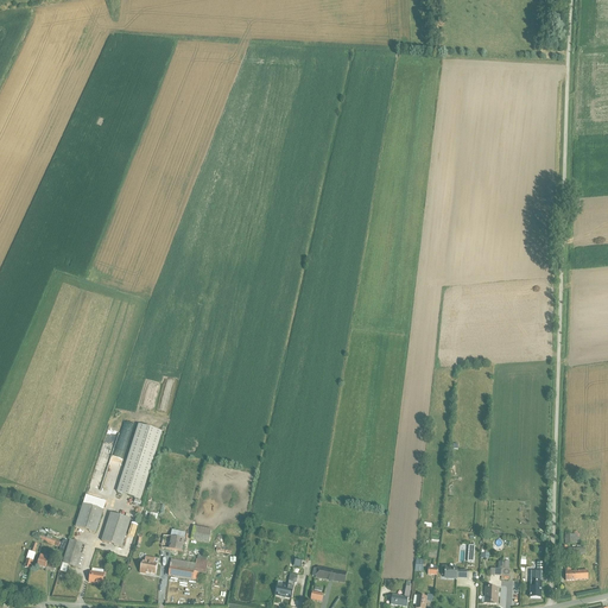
[(139,425),(118,493),(140,500),(163,432),(139,425)]
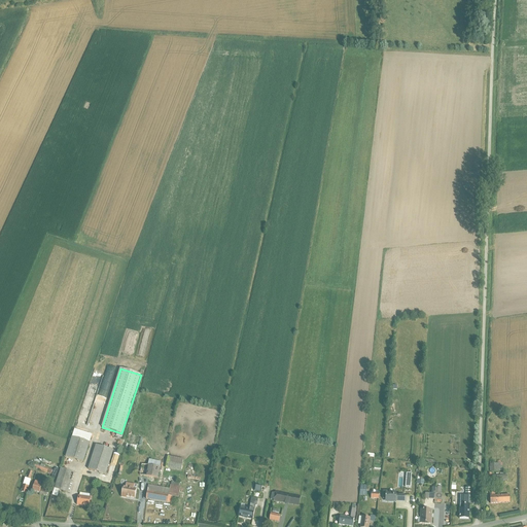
[(72,437),(66,457),(83,462),(92,435),(92,434),(74,429),(72,437)]
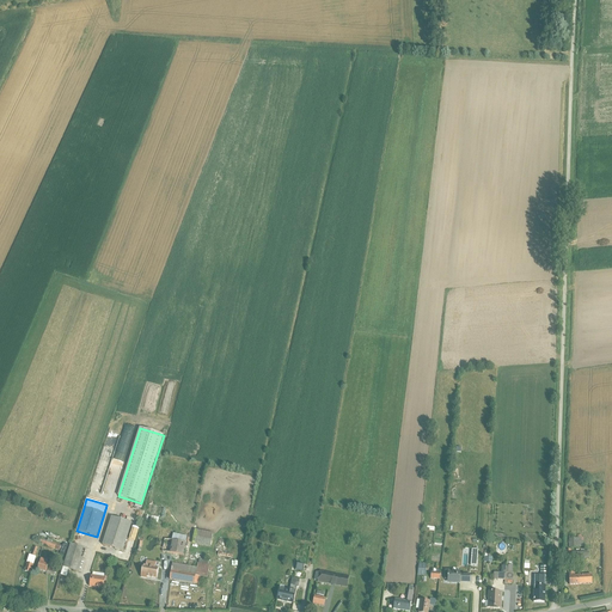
[(111,516),(102,545),(123,551),(132,524),(111,516)]
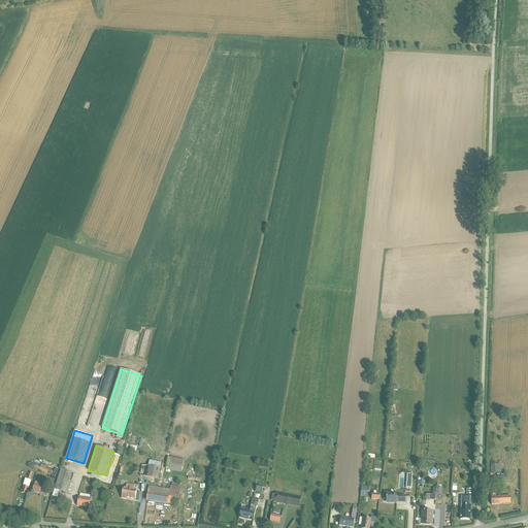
[(168,457),(165,469),(182,472),(184,460),(168,457)]
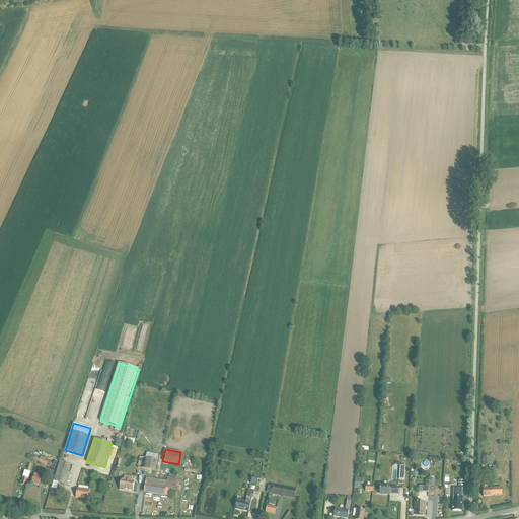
[(145,458),(143,468),(156,471),(158,461),(157,461),(159,455),(147,452),(146,458),(145,458)]
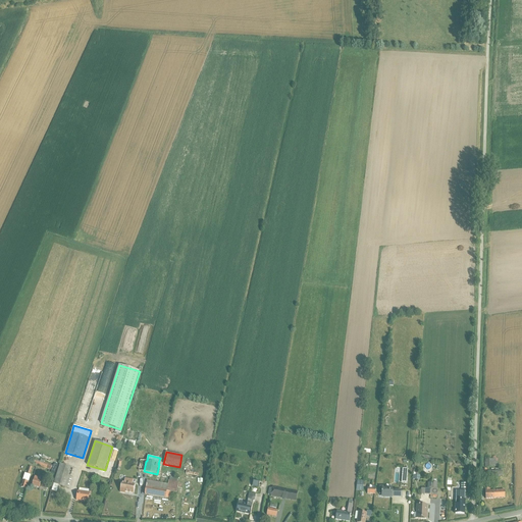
[(36,459),(34,464),(51,470),(52,466),(45,463),(45,461),(41,460),(41,461),(36,459)]
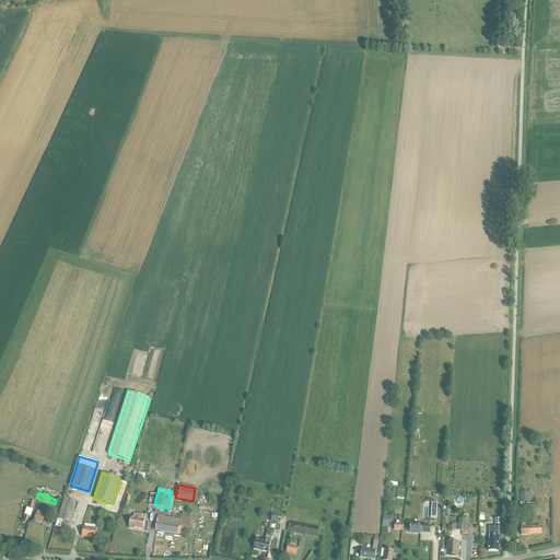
[(532,492),(527,492),(521,493),(521,502),(534,501),(534,492),(532,492)]
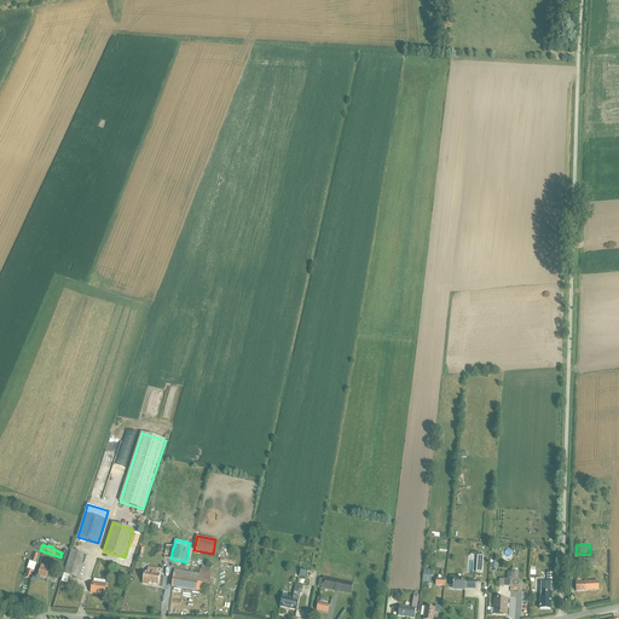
[(71,550),(61,582),(68,584),(70,576),(82,580),(87,567),(82,566),(86,555),(71,550)]
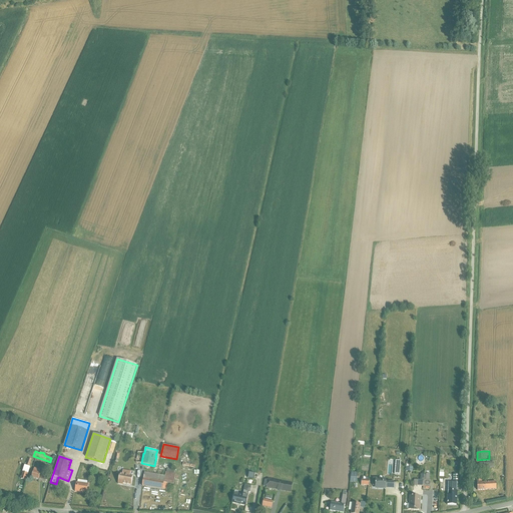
[(127,470),(133,471),(135,461),(122,459),(120,465),(127,467),(127,470)]
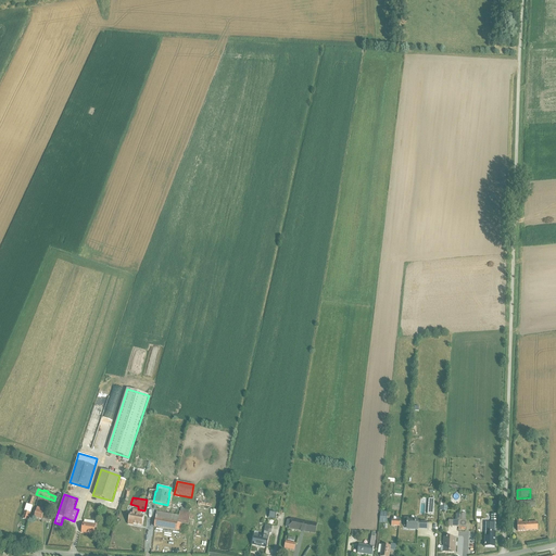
[(32,506),(28,504),(26,504),(24,512),(30,513),(33,506),(32,506)]
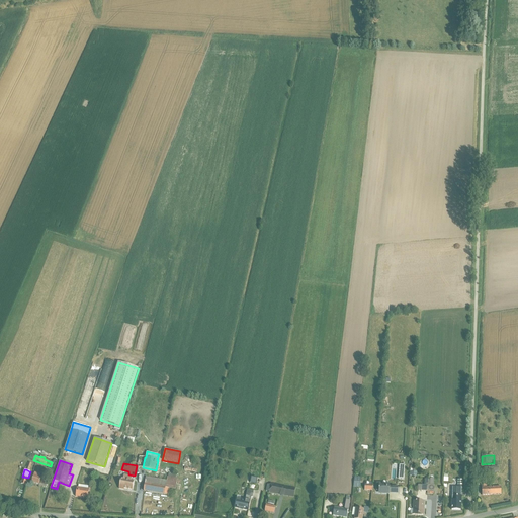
[(34,472),(32,483),(39,485),(41,475),(34,472)]
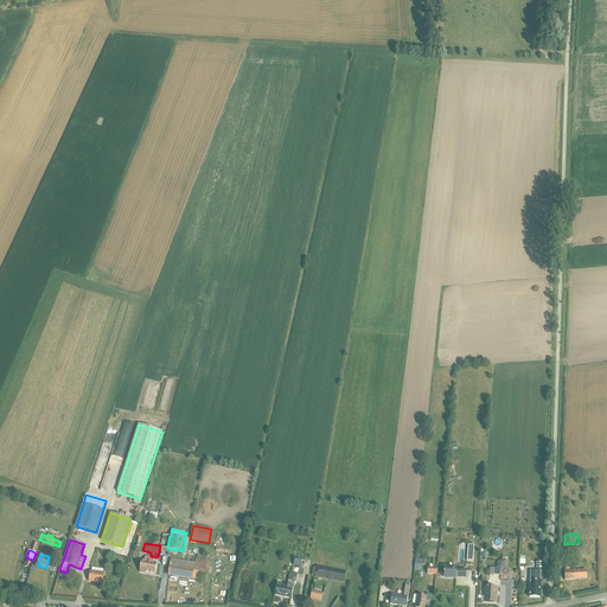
[(171,560),(168,575),(198,580),(199,572),(205,573),(208,561),(206,561),(206,556),(198,555),(197,558),(196,558),(196,563),(171,560)]
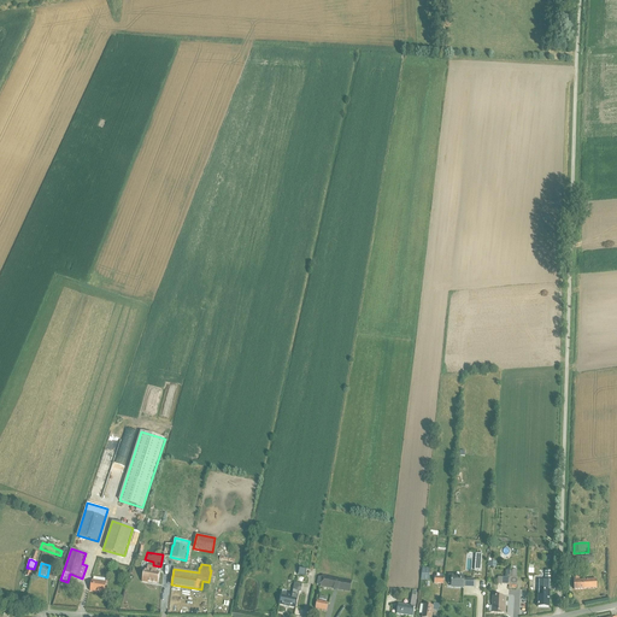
[(145,571),(142,582),(148,583),(148,581),(158,583),(159,574),(157,573),(157,568),(148,566),(147,571),(145,571)]
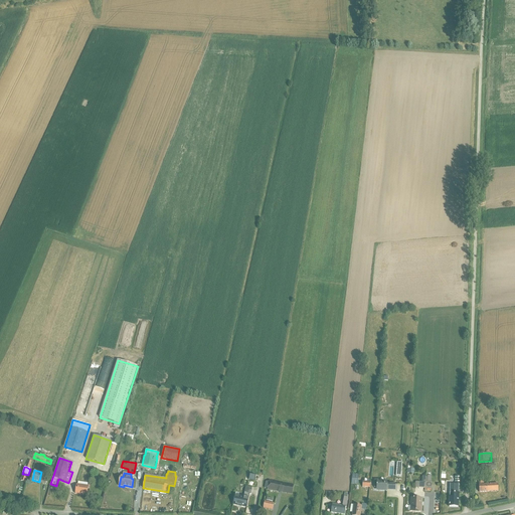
[(415,482),(415,487),(418,488),(424,488),(432,488),(432,483),(431,482),(431,476),(427,476),(427,477),(422,477),(421,482),(415,482)]
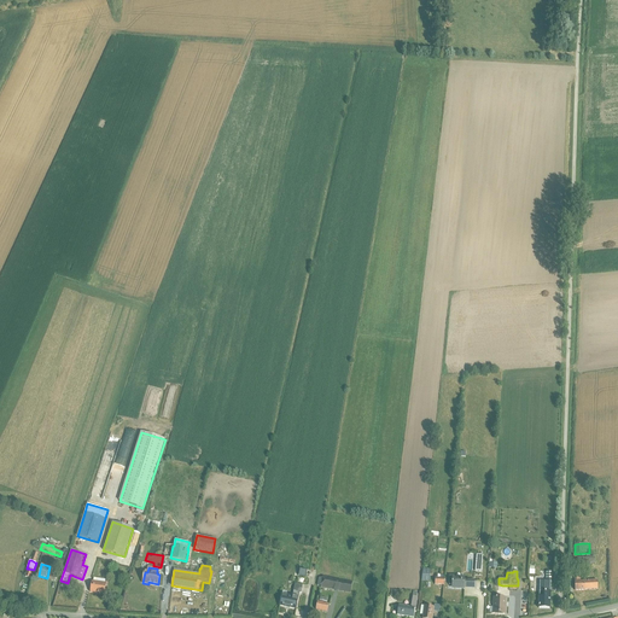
[(540,596),(538,596),(538,608),(549,608),(551,582),(552,582),(553,571),(546,571),(546,581),(540,581),(540,596)]
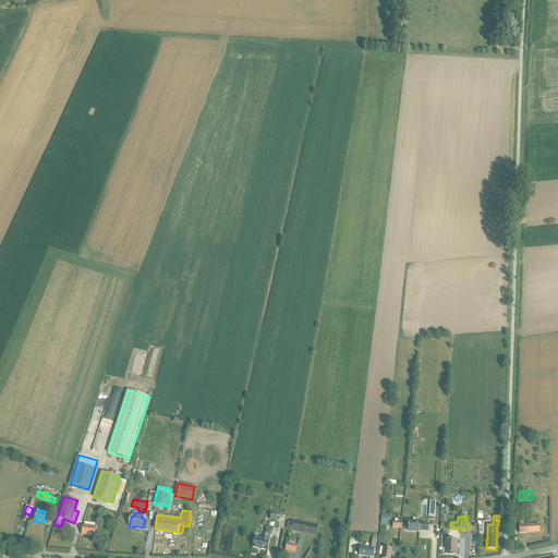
[(291,522),(290,530),(289,531),(300,533),(306,534),(316,535),(318,525),(292,520),(291,522)]
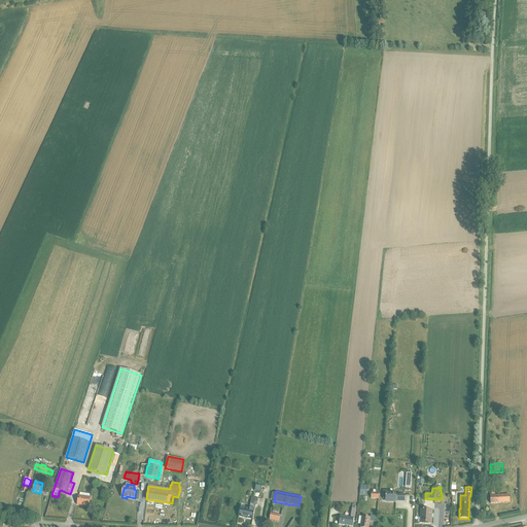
[(383,491),(383,499),(385,499),(385,502),(396,502),(396,501),(405,502),(405,494),(396,494),(396,492),(388,492),(388,491),(383,491)]
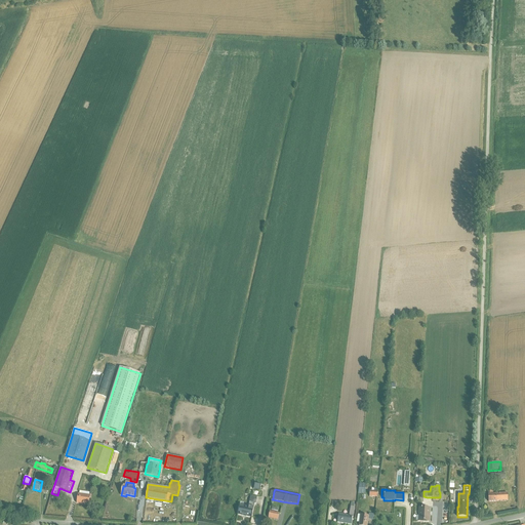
[(493,490),(488,491),(488,501),(508,500),(508,493),(493,494),(493,490)]
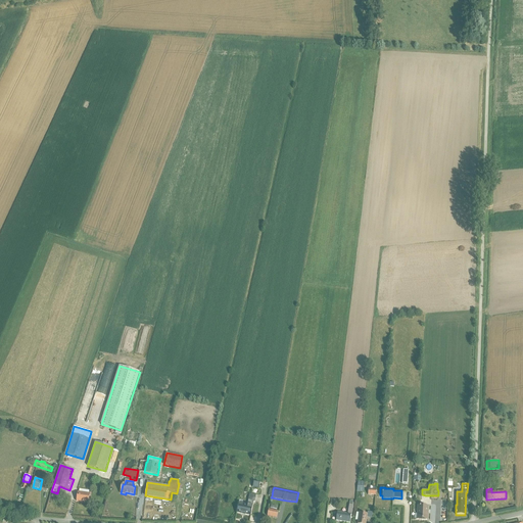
[(78,491),(77,501),(89,503),(90,493),(89,493),(89,490),(80,489),(79,491),(78,491)]
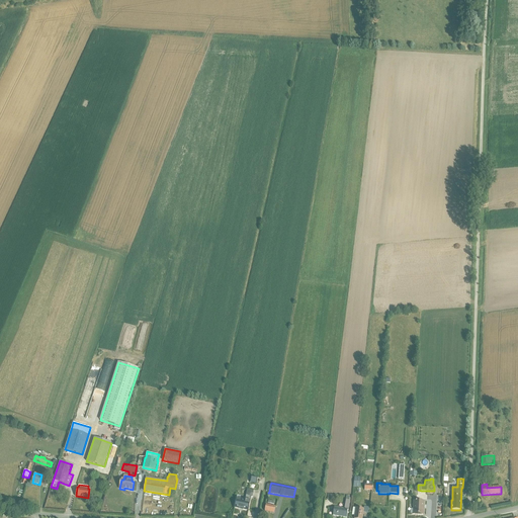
[(236,498),(234,508),(248,511),(251,497),(252,498),(254,491),(248,490),(245,500),(236,498)]
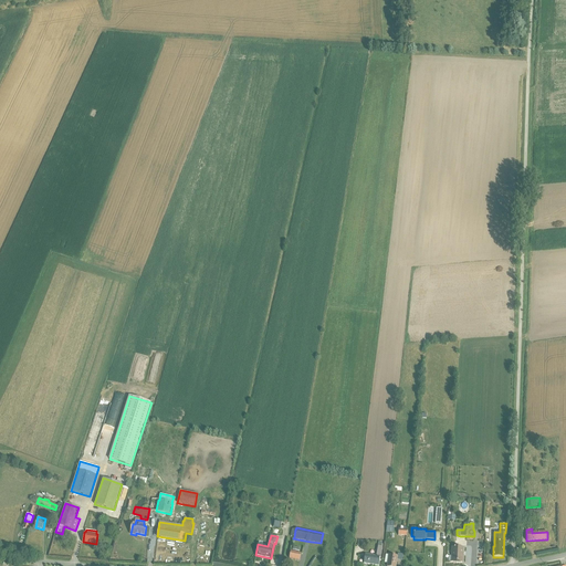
[(365,554),(364,564),(379,565),(380,557),(383,546),(378,546),(376,556),(365,554)]
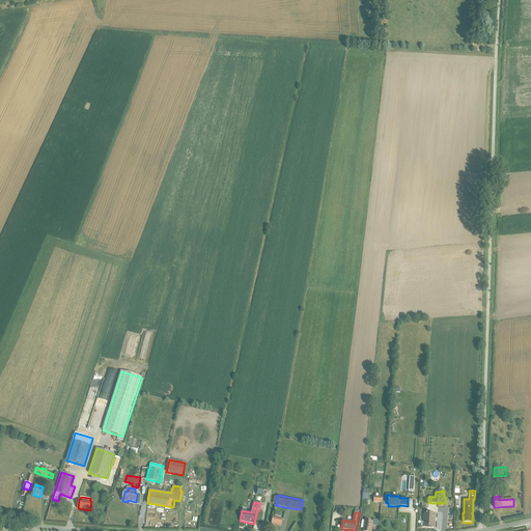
[(423,522),(423,527),(421,527),(434,528),(435,513),(424,512),(423,522)]
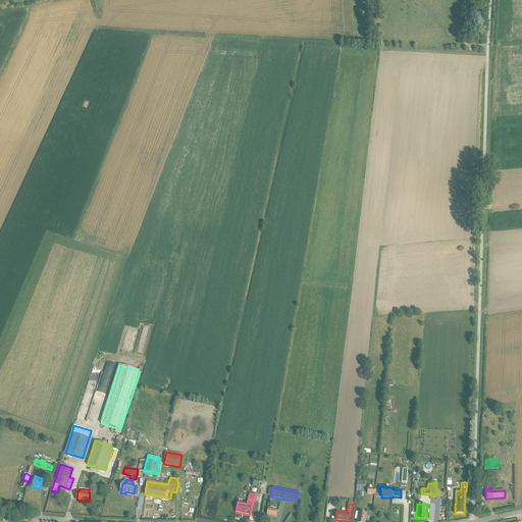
[(268,508),(267,515),(276,517),(277,510),(268,508)]
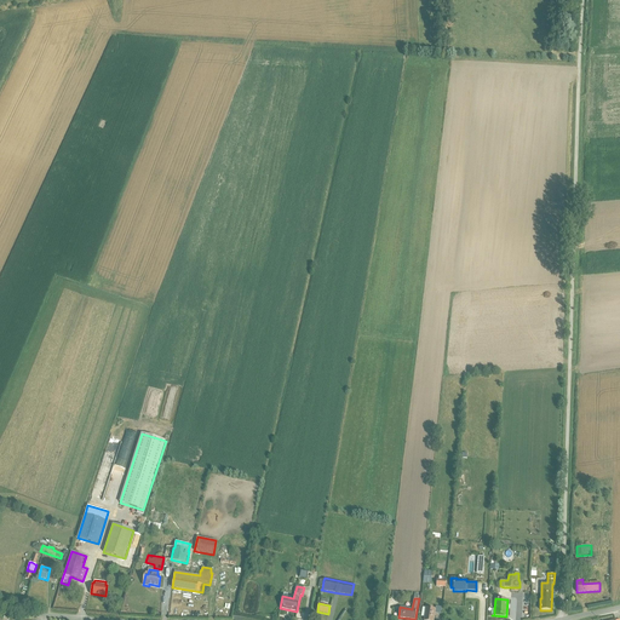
[(423,608),(422,616),(425,616),(424,619),(434,619),(435,613),(441,614),(442,607),(436,607),(435,609),(425,608),(423,608)]
